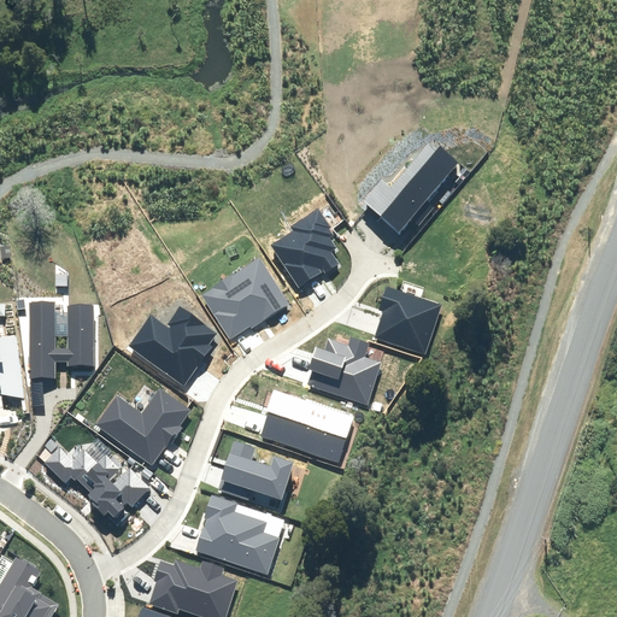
[(381,178),(359,204),(377,219),(382,215),(400,230),(459,164),(441,147),(438,152),(428,144),(389,186),(381,178)]
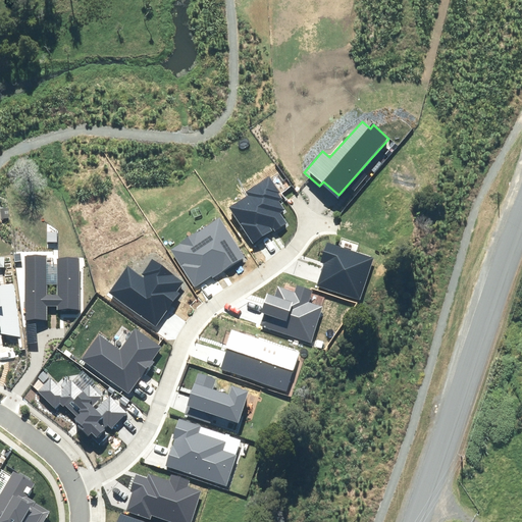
[(249,194),(228,207),(253,244),(285,222),(279,213),(283,209),(278,201),(280,199),(277,195),(279,193),(269,176),(247,191),(249,194)]
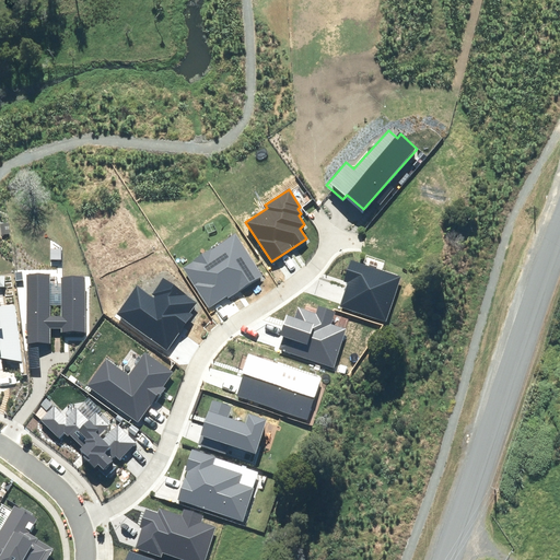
[(237,235),(184,268),(209,307),(226,296),(228,299),(264,277),(237,235)]
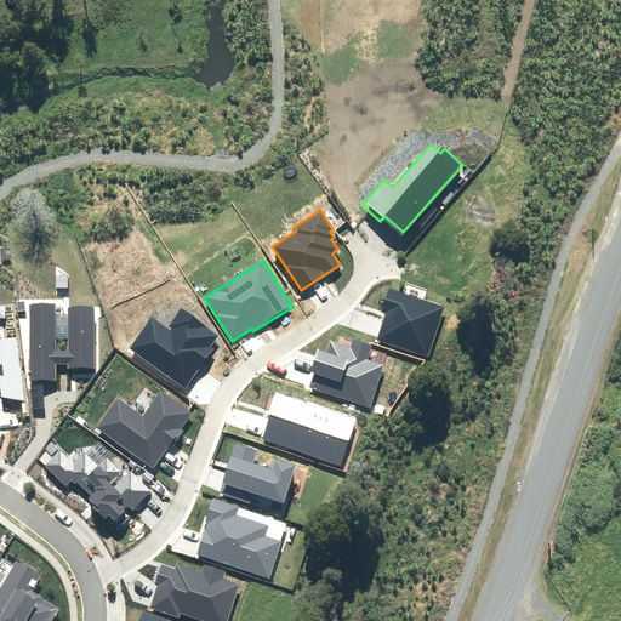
[(386,313),(377,340),(429,355),(444,306),(388,288),(381,311),(386,313)]
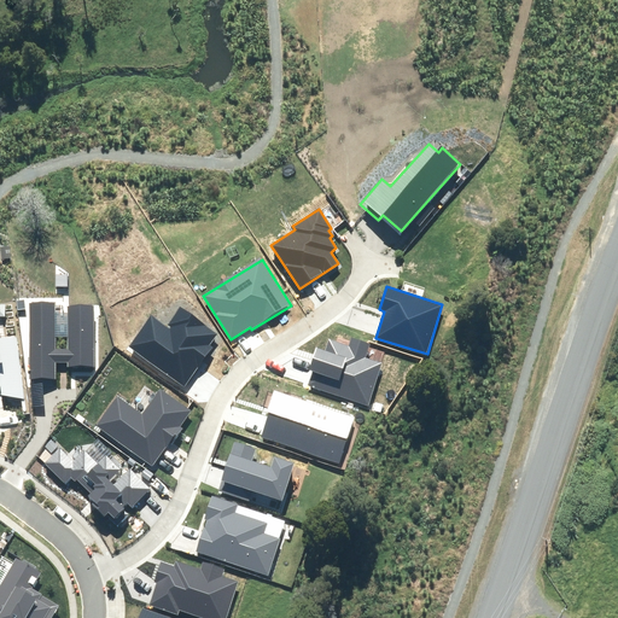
[(30,303),(30,379),(56,379),(54,362),(66,362),(66,367),(95,366),(94,308),(69,308),(69,348),(54,348),(54,303),(30,303)]
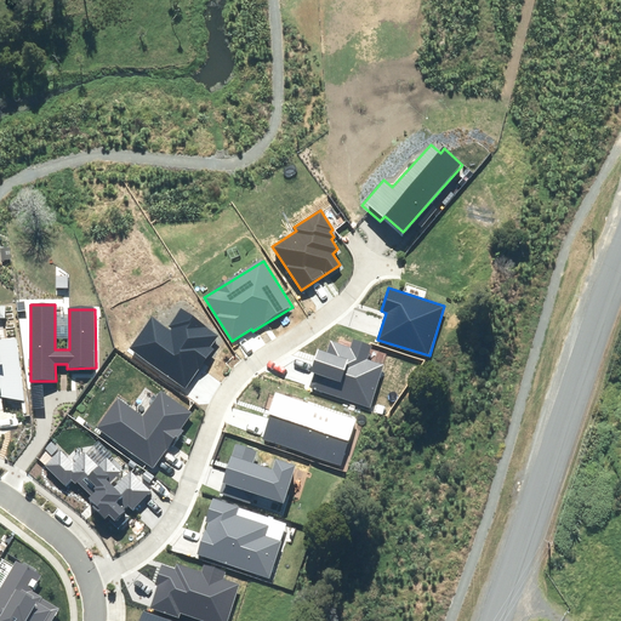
[(151,318),(129,349),(186,388),(212,349),(210,347),(218,336),(178,309),(166,328),(151,318)]
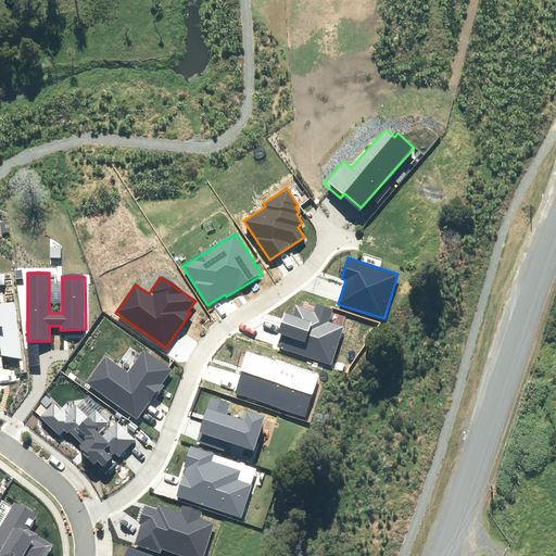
[(0,350),(1,350),(0,355),(21,358),(14,302),(0,303),(0,350)]
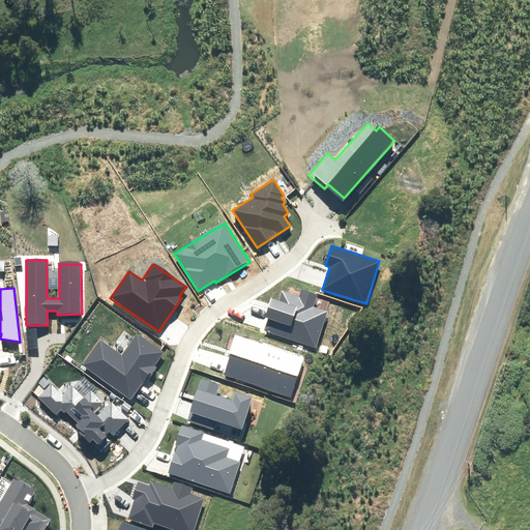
[(269,319),(265,330),(316,348),(328,313),(313,307),(317,295),(301,290),(298,297),(283,292),(280,300),(271,297),(264,318),(269,319)]
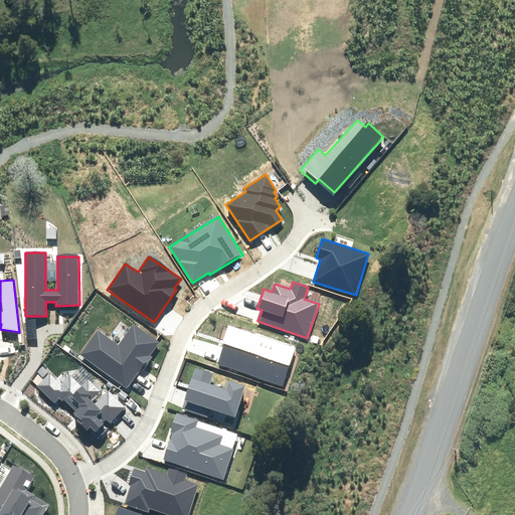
[(98,331),(80,355),(128,388),(142,369),(143,370),(153,357),(151,355),(160,342),(134,323),(118,345),(98,331)]
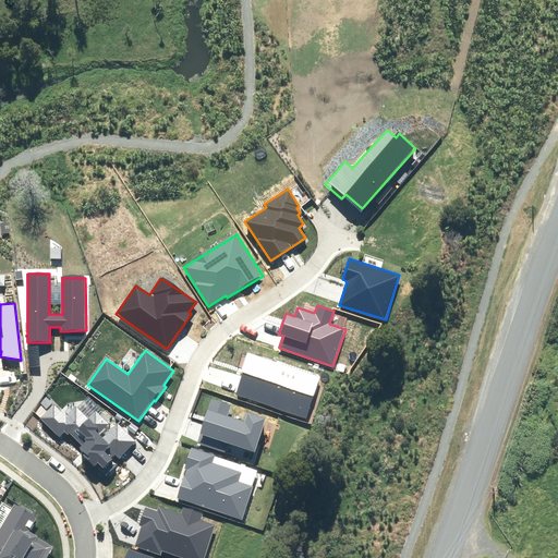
[(244,373),(237,395),(306,417),(319,377),(246,352),(240,372),(244,373)]
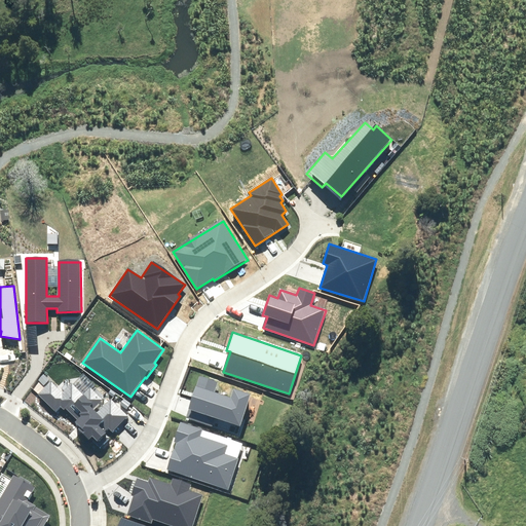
[(200,376),(186,418),(215,427),(216,426),(237,434),(250,395),(233,389),(230,398),(214,392),(217,382),(200,376)]
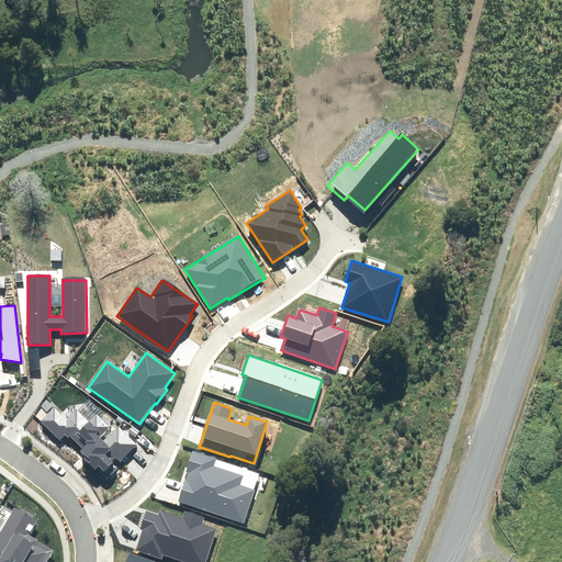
[(54,407),(40,423),(59,440),(65,435),(68,438),(69,437),(83,449),(80,451),(85,456),(81,459),(94,470),(99,467),(110,476),(138,446),(117,428),(104,442),(99,438),(109,427),(94,414),(88,420),(77,411),(68,420),(54,407)]
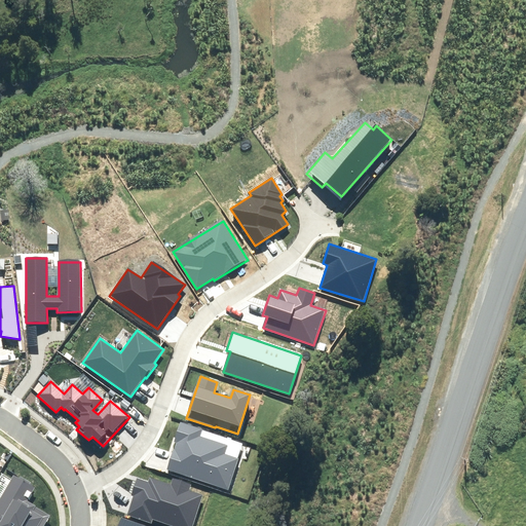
[(176,442),(166,470),(227,489),(237,458),(225,454),(228,445),(200,436),(202,429),(179,422),(173,441),(176,442)]
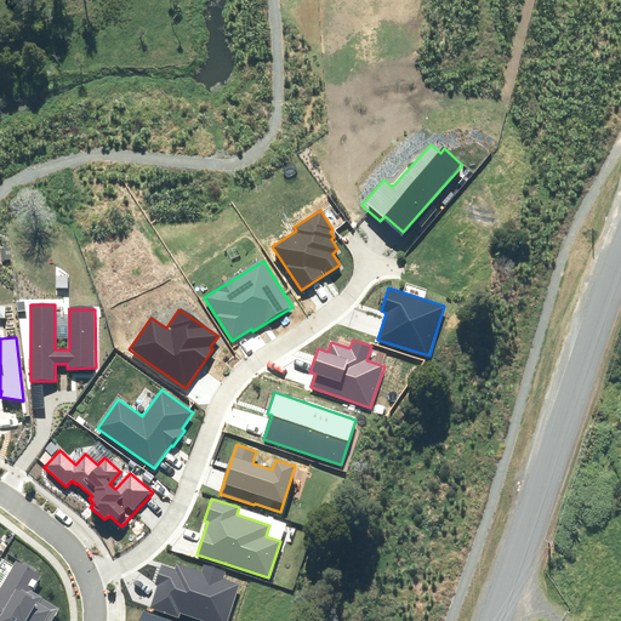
[(0,620),(51,620),(60,609),(32,592),(41,576),(17,562),(0,590),(0,620)]
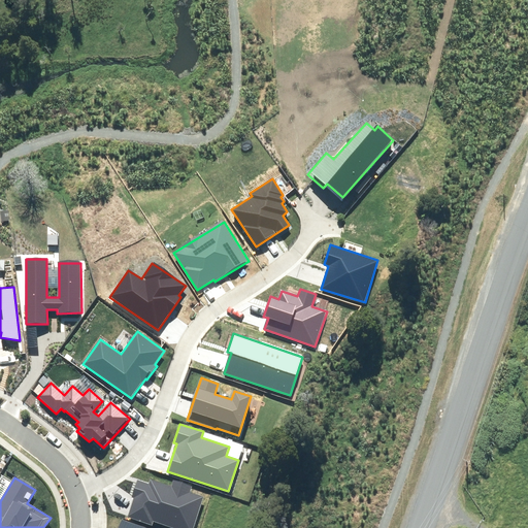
[(134,499),(128,517),(153,525),(154,522),(171,527),(193,527),(204,496),(190,491),(191,486),(173,481),(171,486),(151,479),(149,484),(137,481),(132,498),(134,499)]
